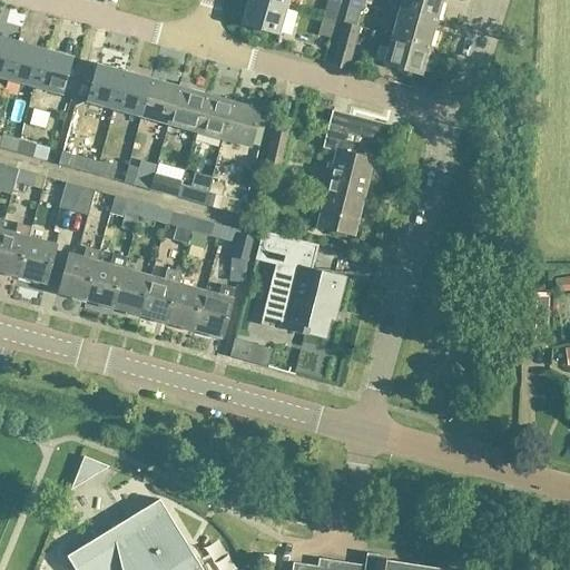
[(286,9),(254,0),(248,0),(242,27),(278,37),(286,9)]
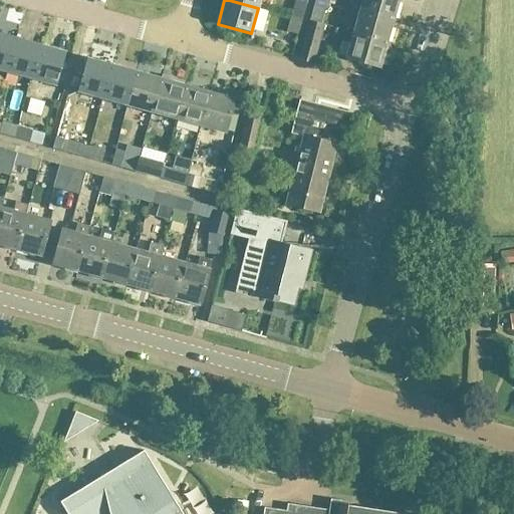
[(260,0),(229,0),(258,8),(260,0)]
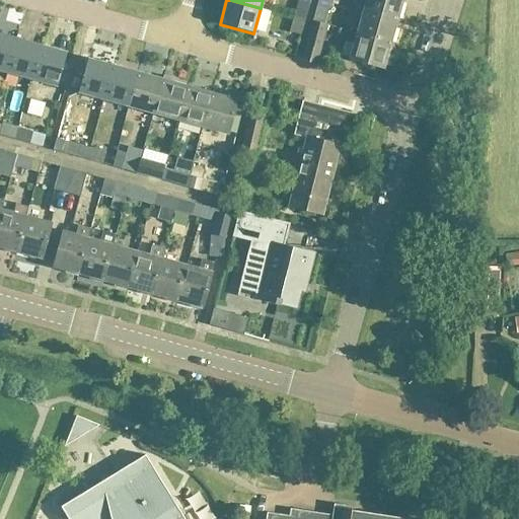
[(366,0),(364,10),(398,19),(402,0),(366,0)]
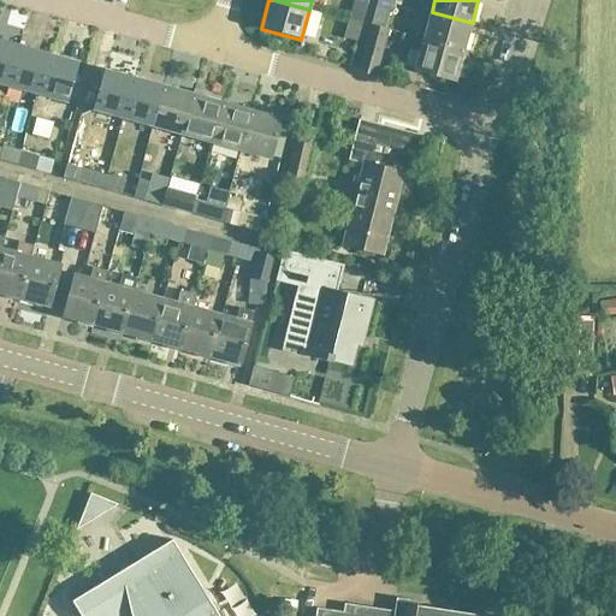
[(347,22),(361,25),(367,6),(353,3),(347,22)]
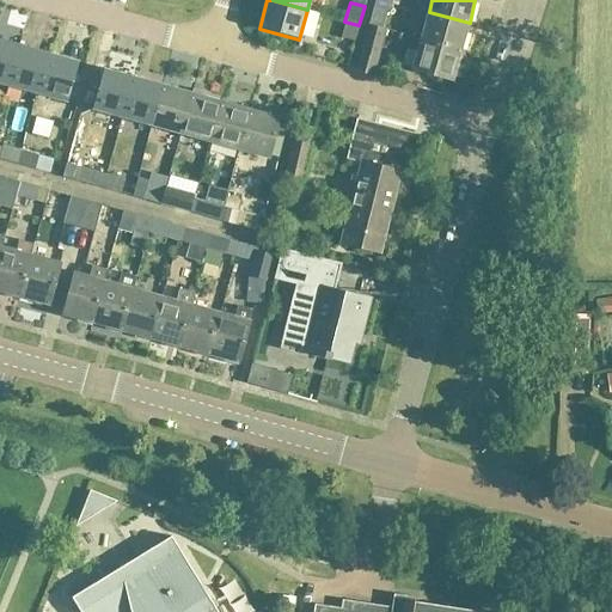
[(381,30),(386,11),(372,7),(366,26),(381,30)]
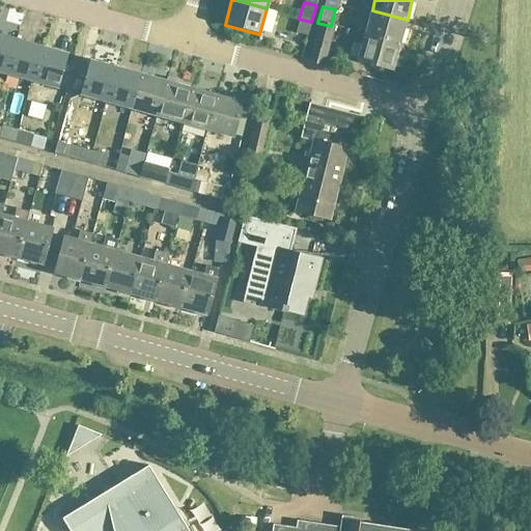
[(408,20),(372,10),(365,34),(400,45),(408,20)]
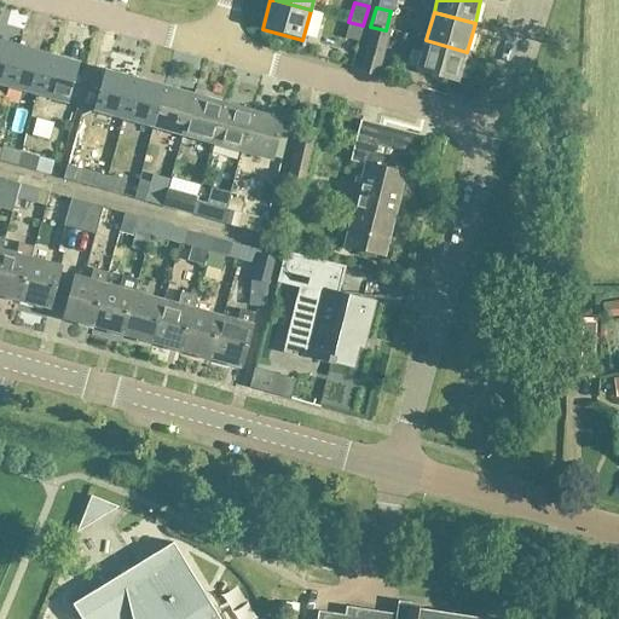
[(358,44),(363,25),(348,22),(343,39),(358,44)]
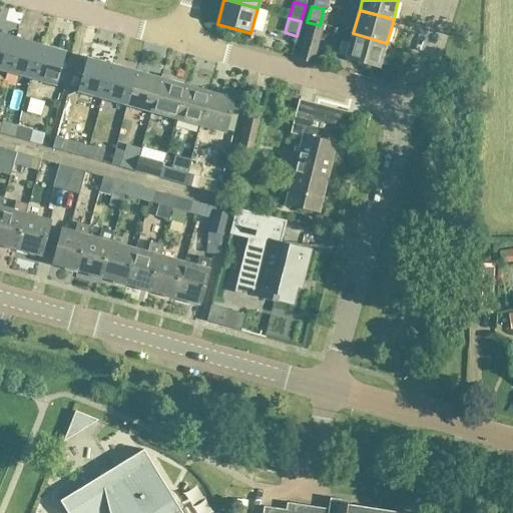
[(300,47),(301,47),(316,52),(323,26),(320,25),(307,22),(300,47)]
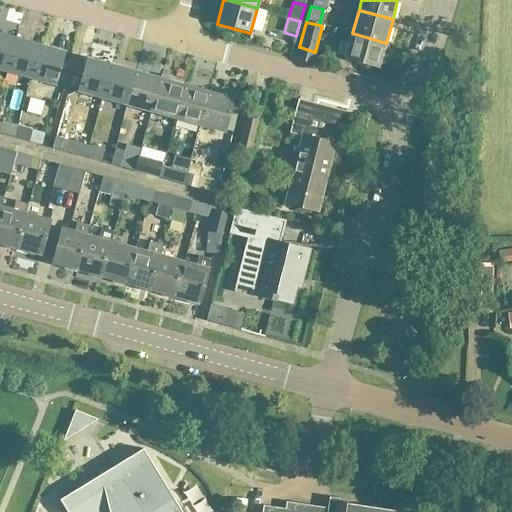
[(386,43),(352,33),(335,29),(332,39),(349,43),(345,58),(379,68),(386,43)]
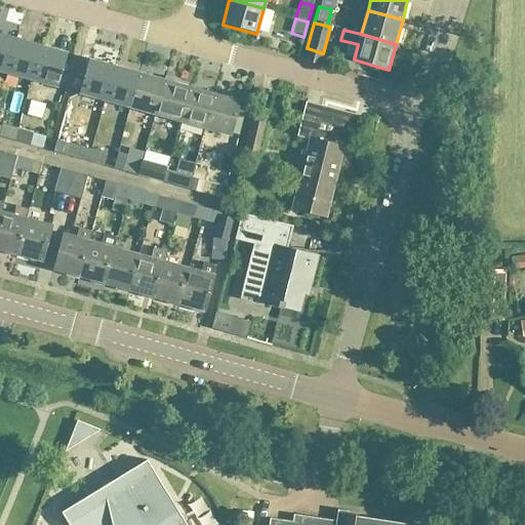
[(0,36),(0,71),(6,73),(15,40),(0,36)]
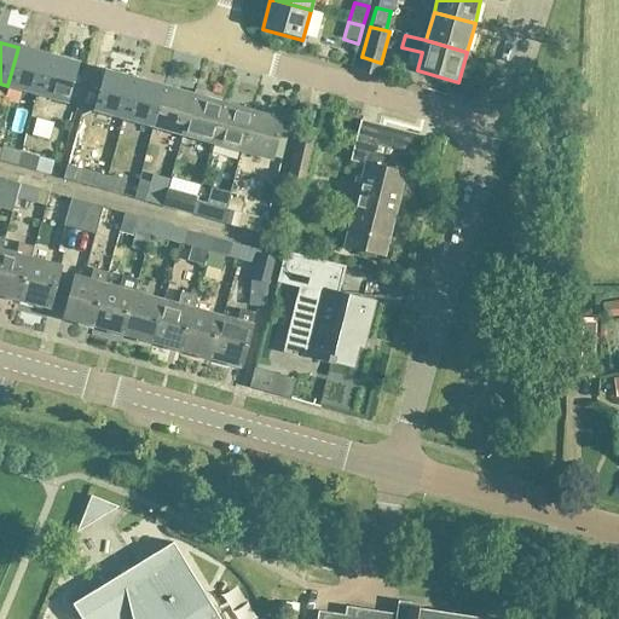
[(36,94),(47,56),(18,47),(7,86),(36,94)]
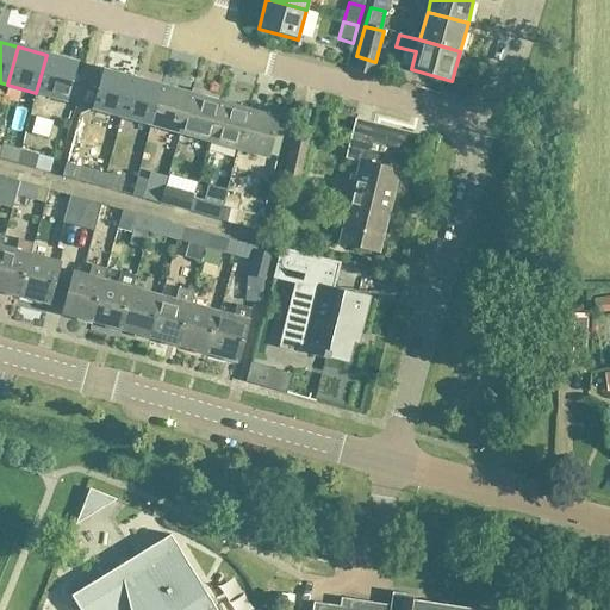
[(47,55),(36,93),(67,101),(76,63),(47,55)]
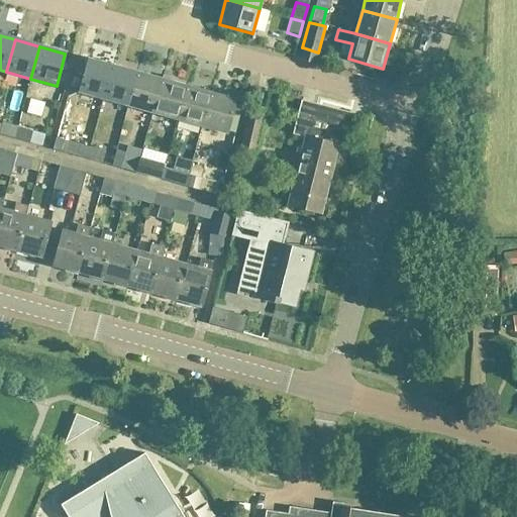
[(104,98),(113,67),(88,60),(79,91),(104,98)]
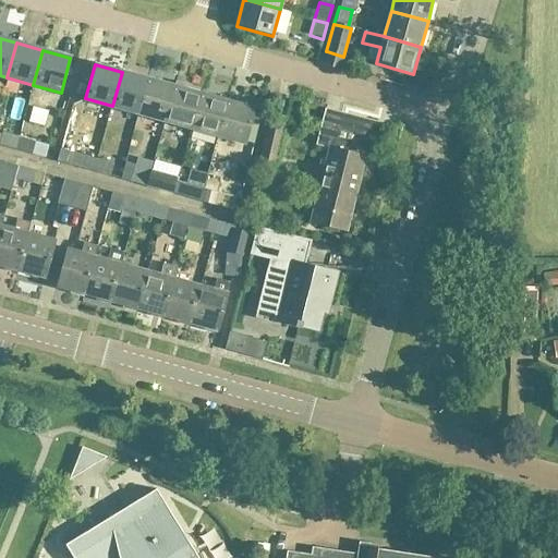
[(138,113),(148,79),(122,72),(112,106),(138,113)]
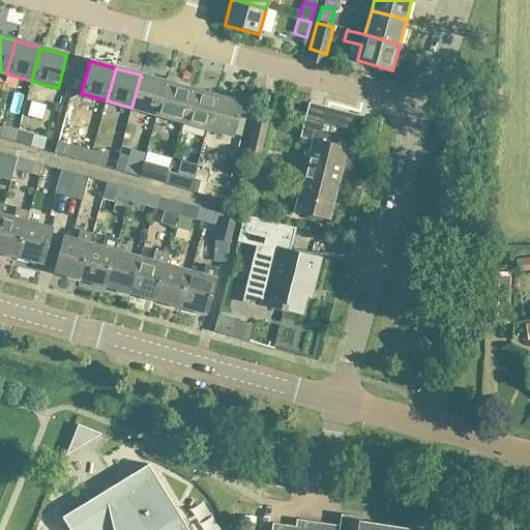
[(155,114),(165,82),(141,75),(131,108),(155,114)]
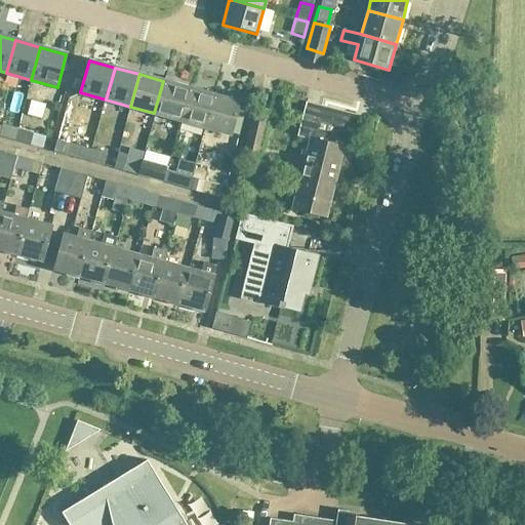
[(163,81),(154,113),(179,120),(188,87),(163,81)]
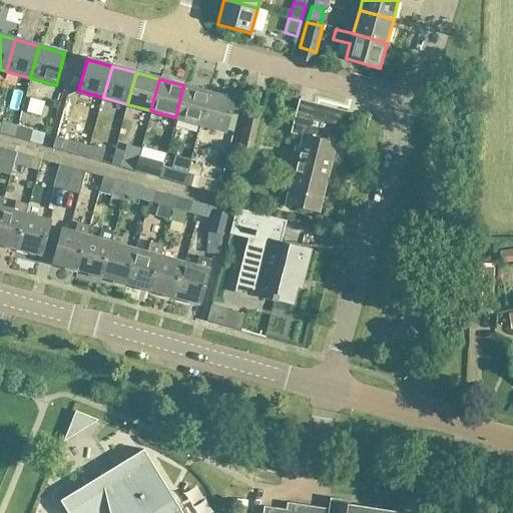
[(183,85),(175,117),(200,124),(208,92),(183,85)]
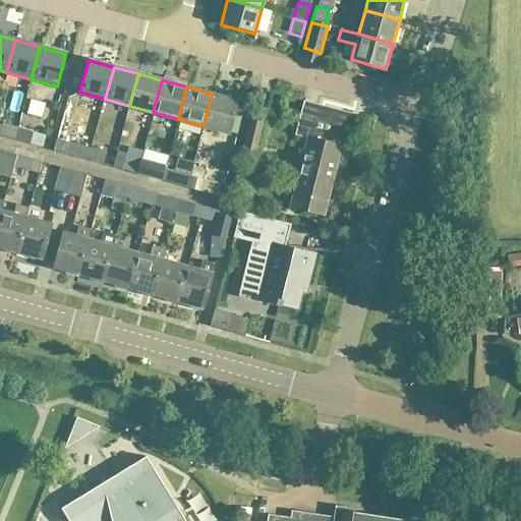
[(229,131),(230,132),(236,133),(241,114),(234,113),(237,101),(212,94),(204,126),(229,133),(229,131)]
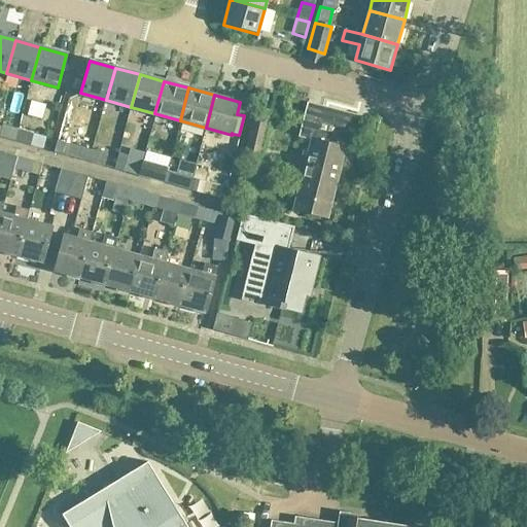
[(352,149),(360,114),(306,101),(296,136),(310,139),(307,151),(304,150),(296,179),(300,180),(292,208),(325,216),(344,146),(352,149)]
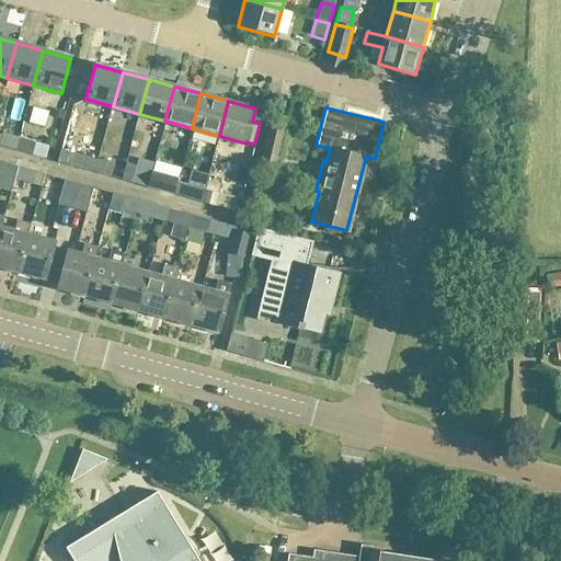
[(270,119),(260,161),(275,165),(285,123),(270,119)]
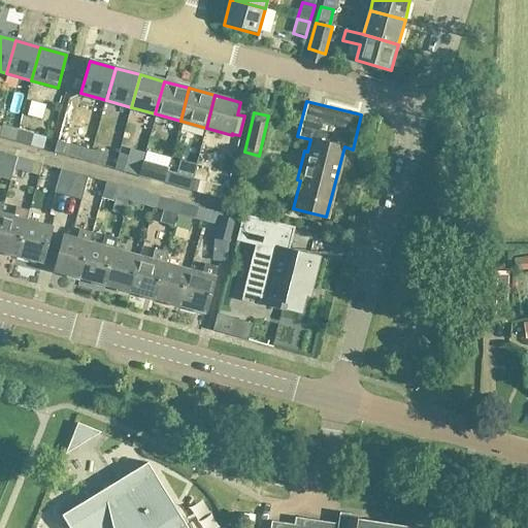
[(1,126),(0,130),(0,138),(13,142),(17,130),(1,126)]
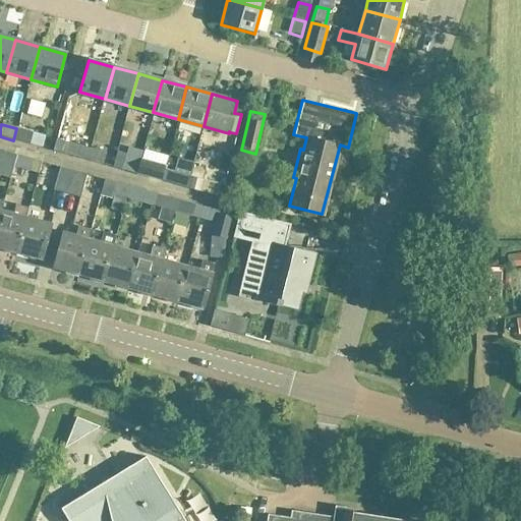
[(33,132),(16,128),(13,140),(29,146),(33,132)]
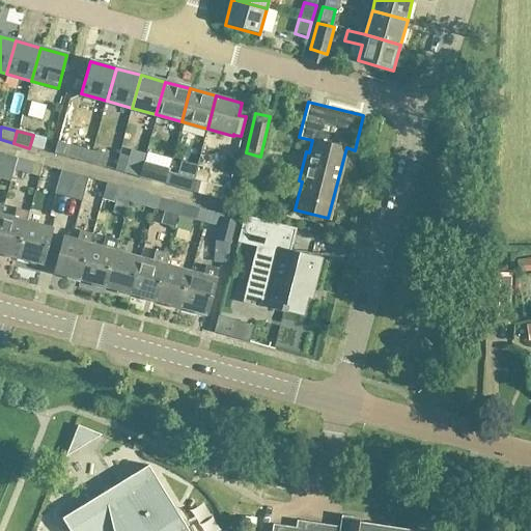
[(78,145),(77,148),(76,147),(72,160),(89,165),(92,152),(87,151),(88,148),(78,145)]
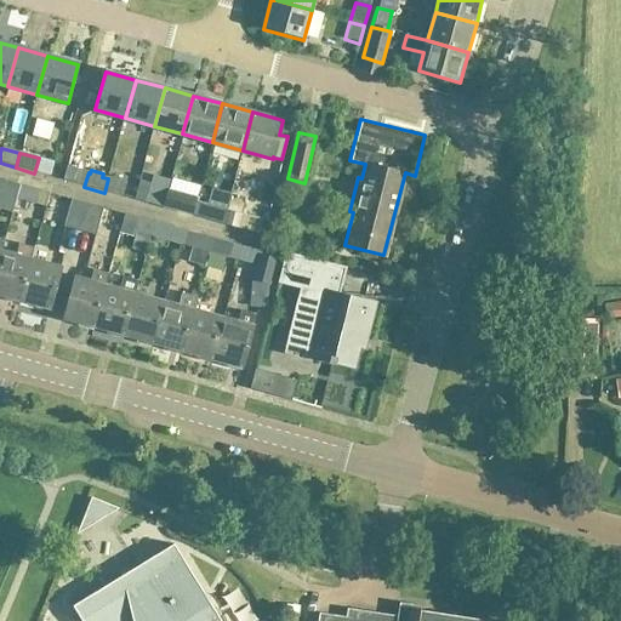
[(121,198),(121,197),(125,183),(108,178),(104,193),(121,198)]
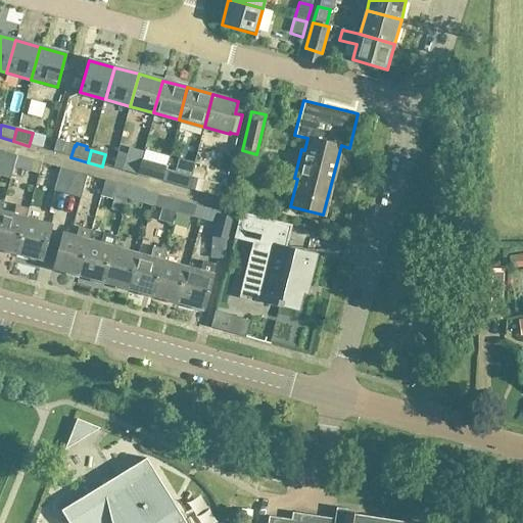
[(0,152),(0,164),(12,169),(15,156),(0,152)]
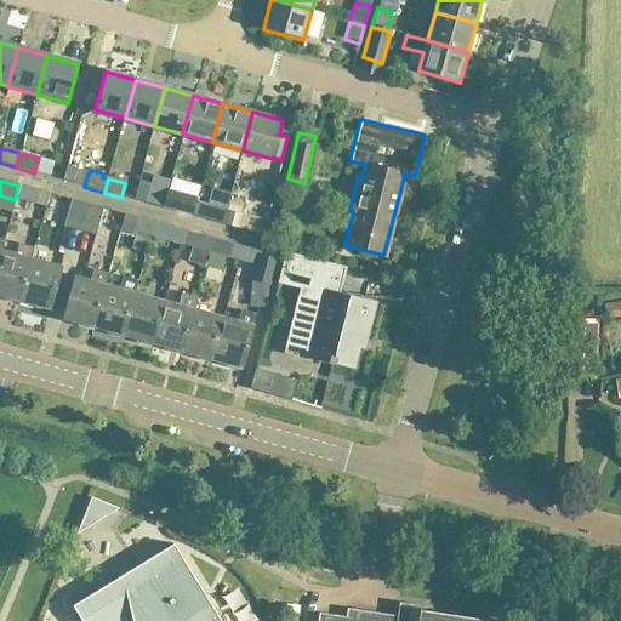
[(34,205),(38,191),(18,186),(15,200),(34,205)]
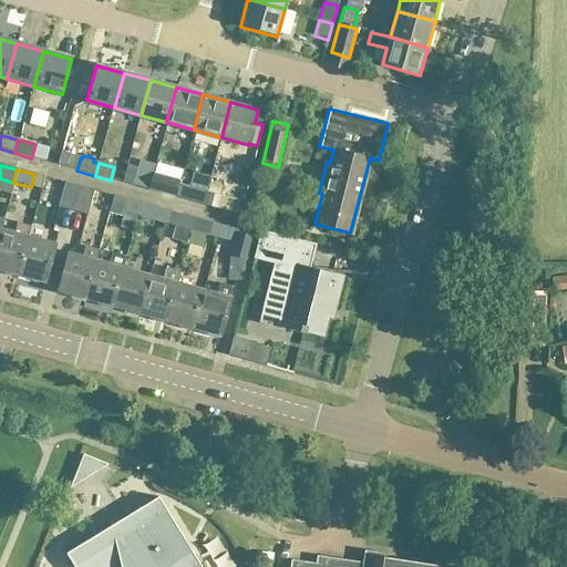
[(140,174),(135,187),(147,191),(151,177),(140,174)]
